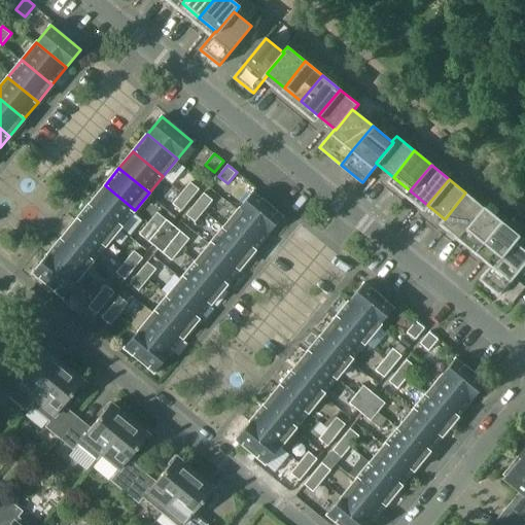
[(191,199),(201,188),(191,181),(182,191),(191,199)]
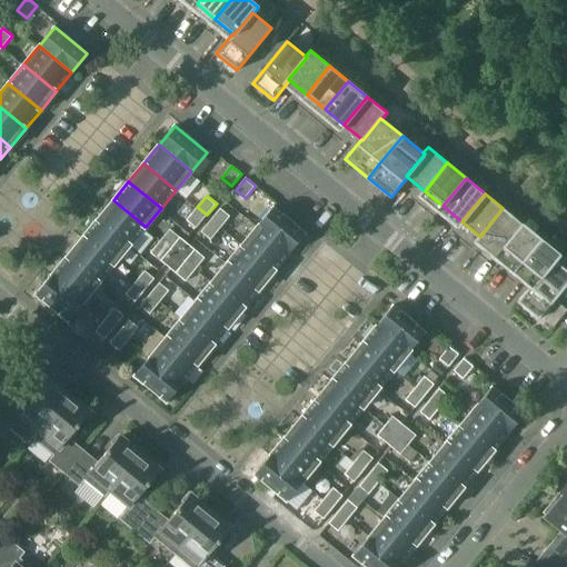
[(113,200),(98,219),(130,246),(146,227),(113,200)]
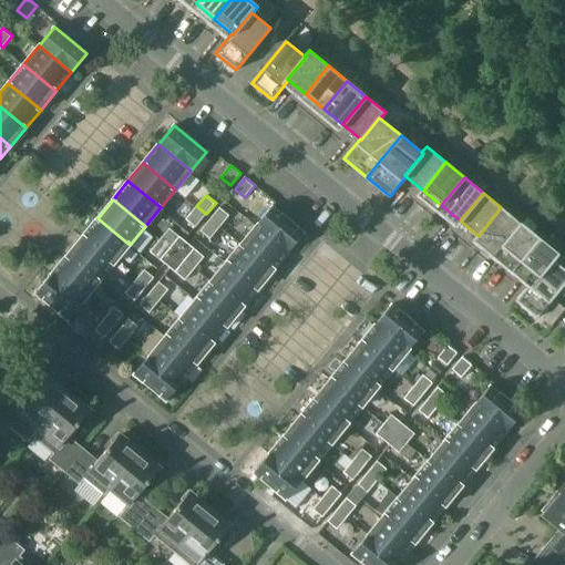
[(206,214),(196,206),(187,218),(196,226),(206,214)]
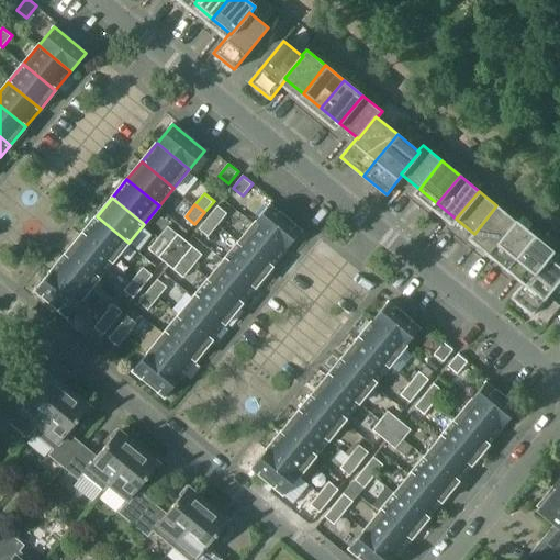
[(255,223),(287,249),(302,231),(270,204),(255,223)]
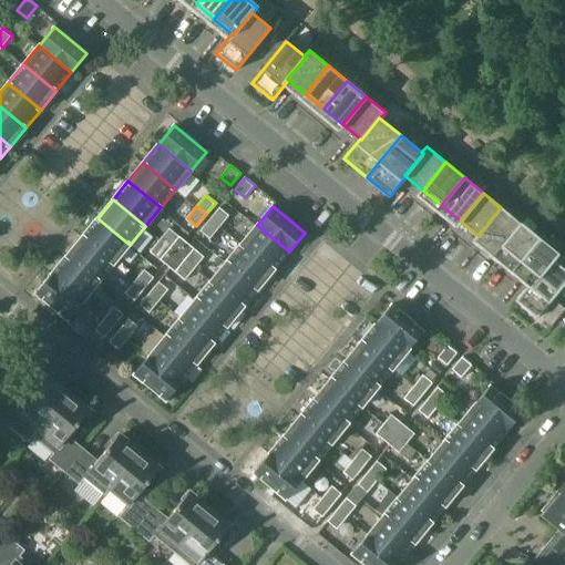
[(221,207),(212,218),(221,226),(230,215),(221,207)]
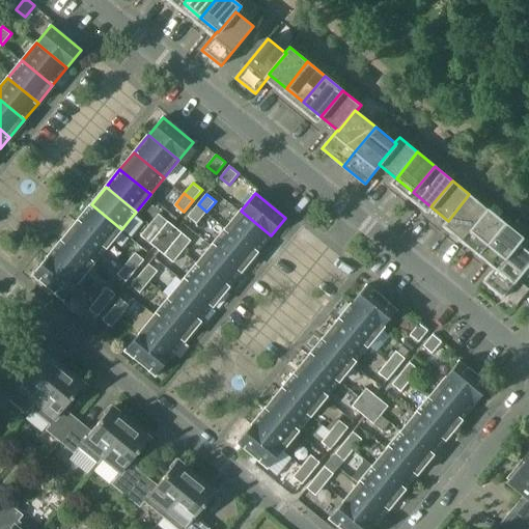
[(486,209),(469,194),(448,221),(465,235),(486,209)]
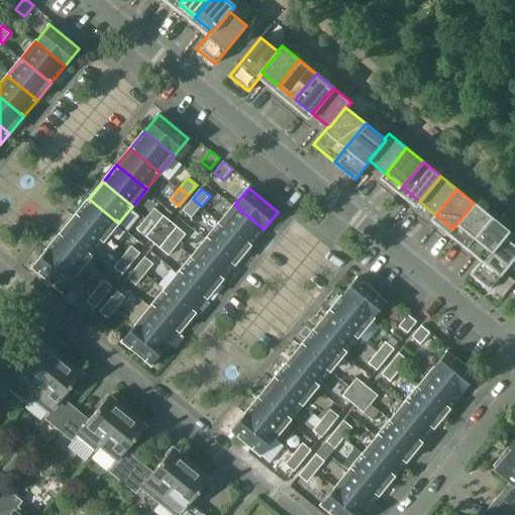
[(75,216),(105,240),(118,223),(89,199),(75,216)]
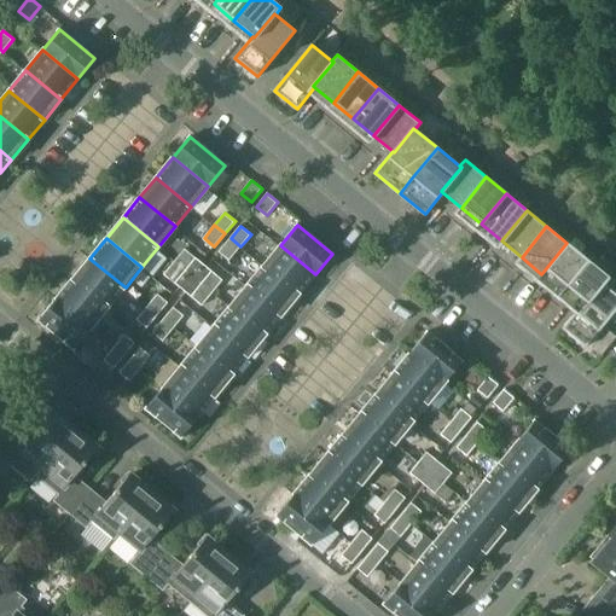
[(231,238),(220,251),(231,260),(240,247),(231,238)]
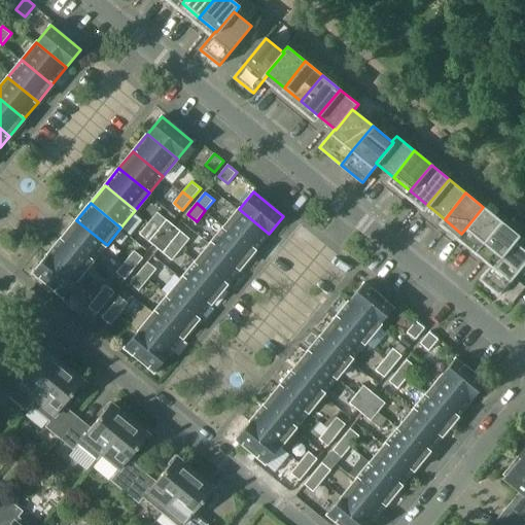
[(500,221),(483,207),(461,234),(479,247),(500,221)]
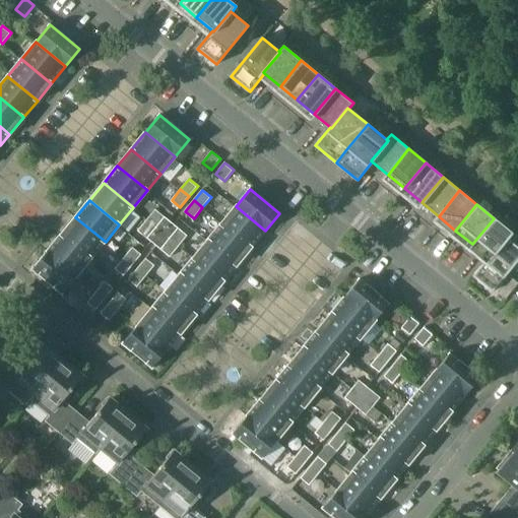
[(251,248),(265,231),(236,206),(221,223),(251,248)]
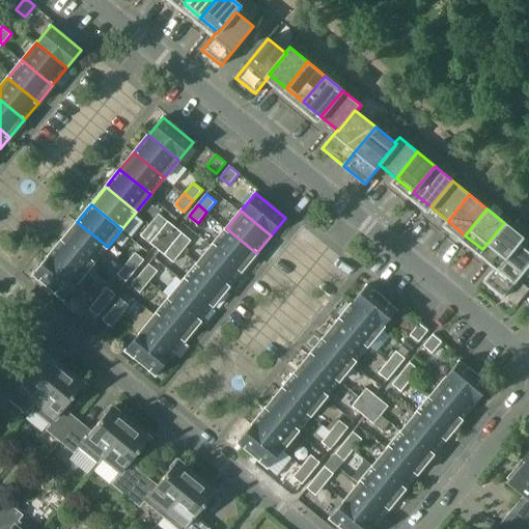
[(160,213),(151,224),(167,238),(176,226),(173,224),(160,213)]
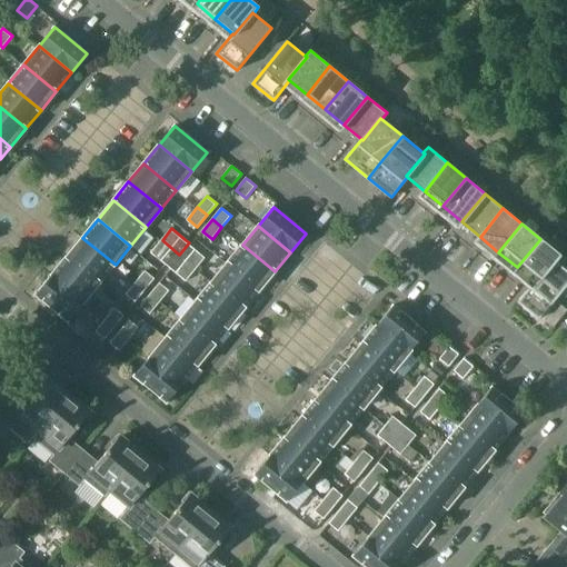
[(116,265),(82,238),(68,256),(100,282),(116,265)]
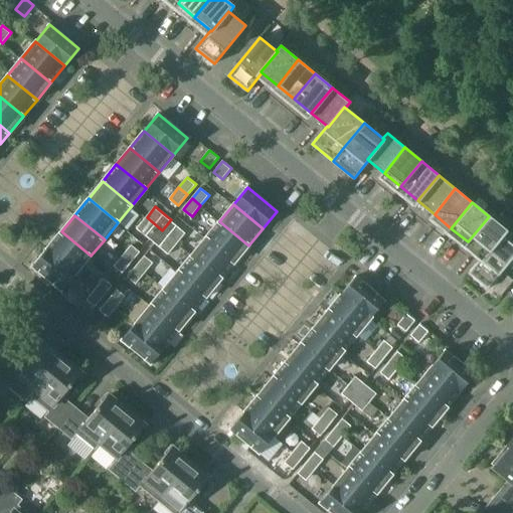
[(485,255),(501,235),(502,236),(507,231),(489,216),(468,241),(484,254),(485,255)]
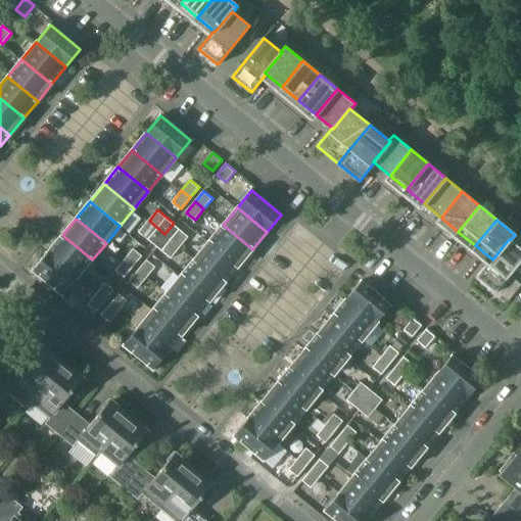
[(153,242),(155,244),(164,234),(149,221),(140,231),(153,242)]
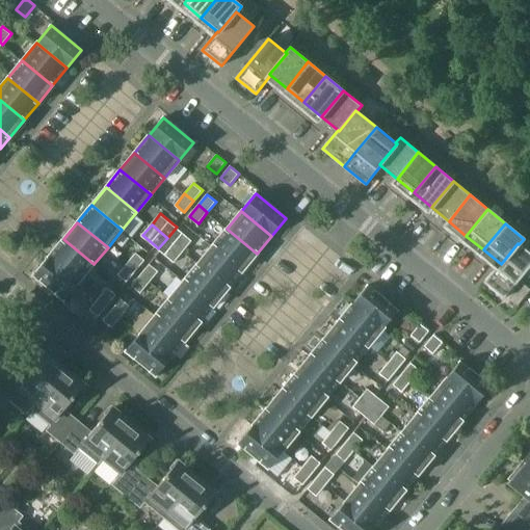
[(177,227),(167,238),(184,250),(192,240),(179,229),(177,227)]
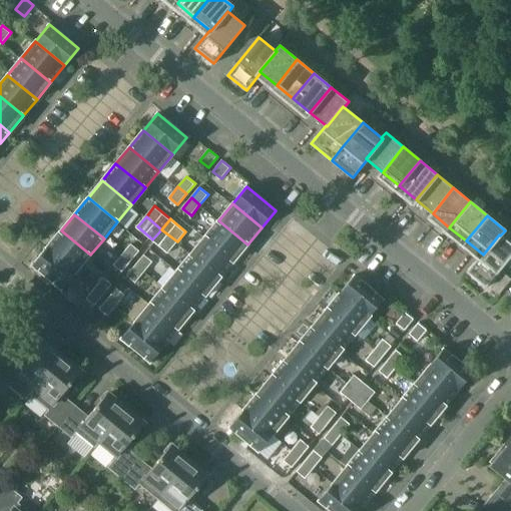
[(204,236),(234,262),(247,244),(218,220),(204,236)]
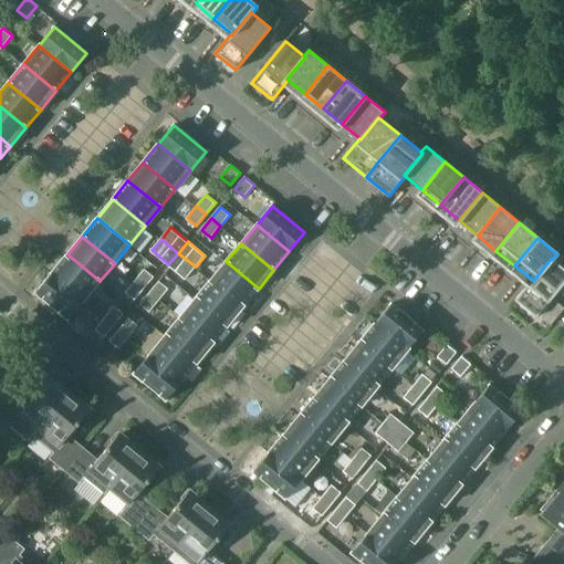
[(196,267),(178,253),(168,264),(171,267),(186,279),(196,267)]
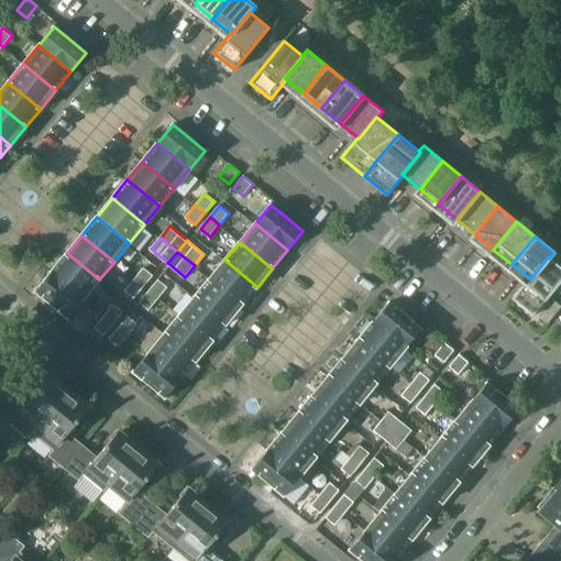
[(67,253),(52,272),(84,298),(99,279),(67,253)]
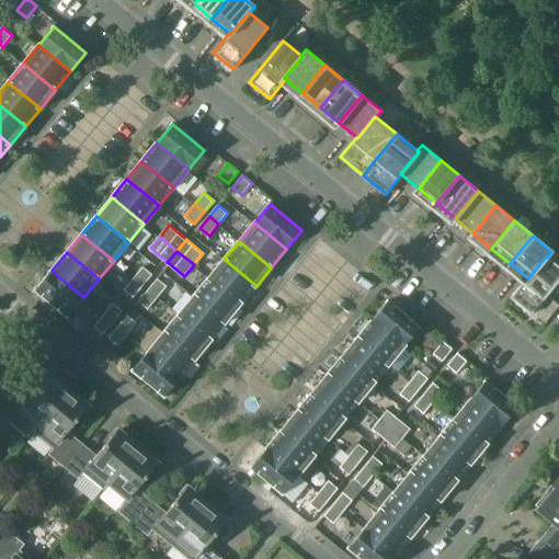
[(558,266),(547,258),(546,257),(528,278),(527,277),(511,297),(532,314),(558,281),(558,266)]
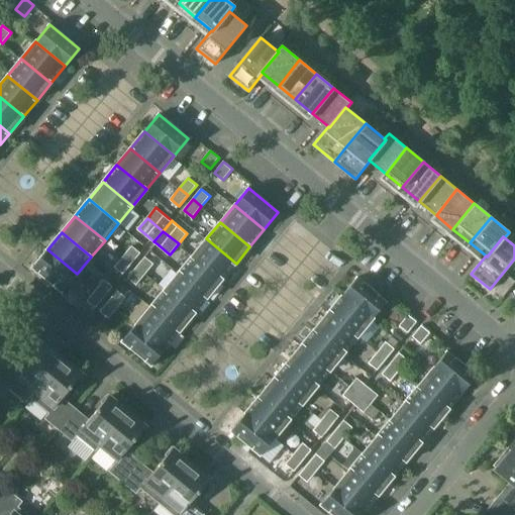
[(222,280),(236,264),(206,238),(193,255),(222,280)]
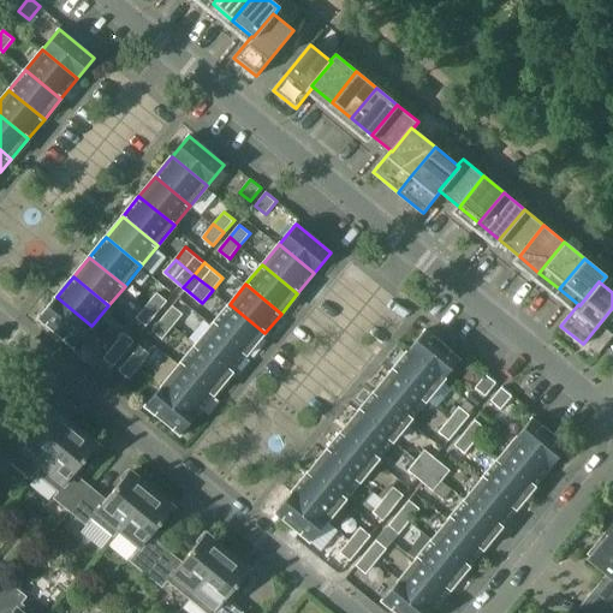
[(158,291),(148,304),(158,313),(168,301),(158,291)]
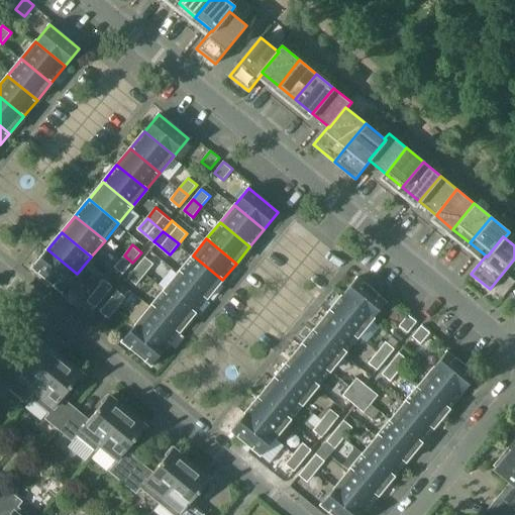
[(77,274),(47,249),(33,267),(63,291),(77,274)]
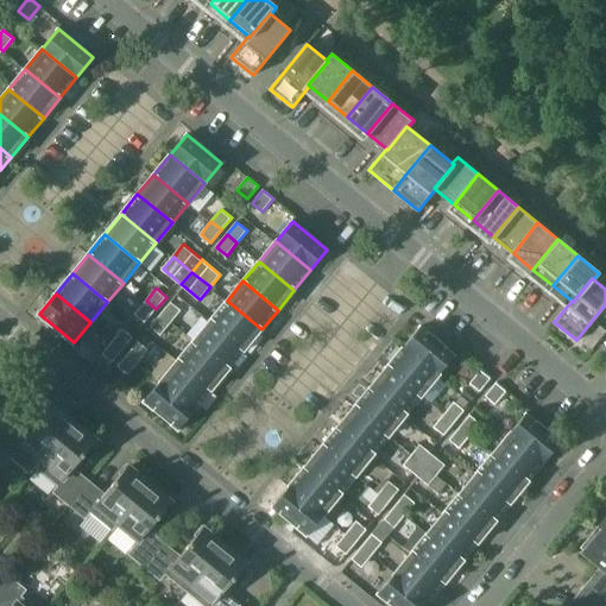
[(146,321),(156,309),(146,301),(136,313),(146,321)]
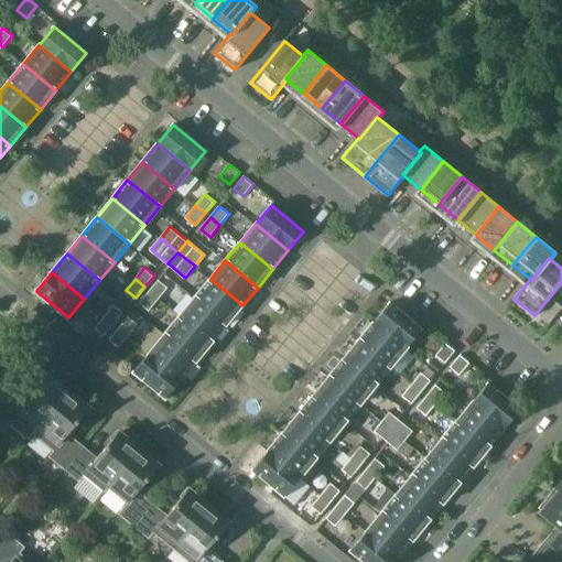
[(150,291),(159,299),(169,287),(159,279),(150,291)]
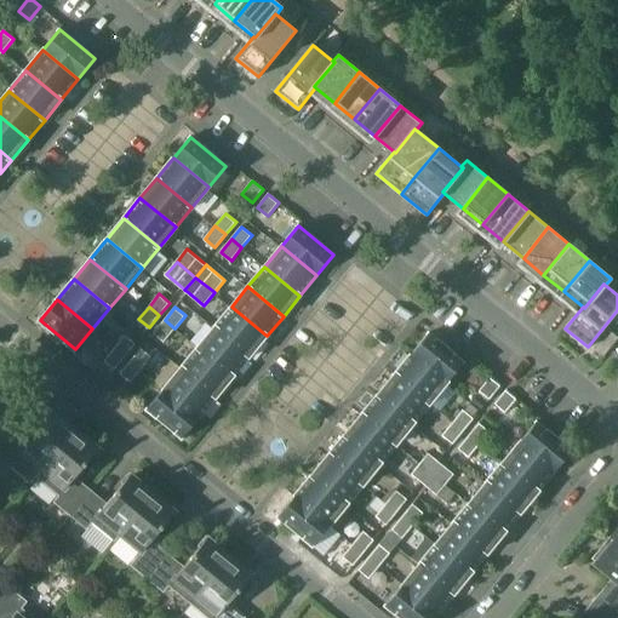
[(215,327),(250,356),(267,336),(232,307),(215,327)]
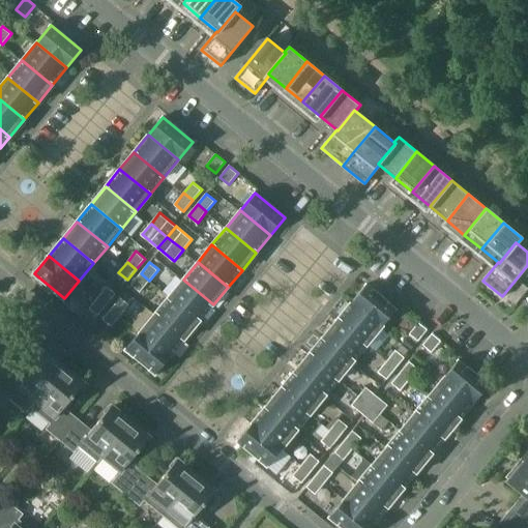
[(141,273),(132,284),(141,291),(149,281),(141,273)]
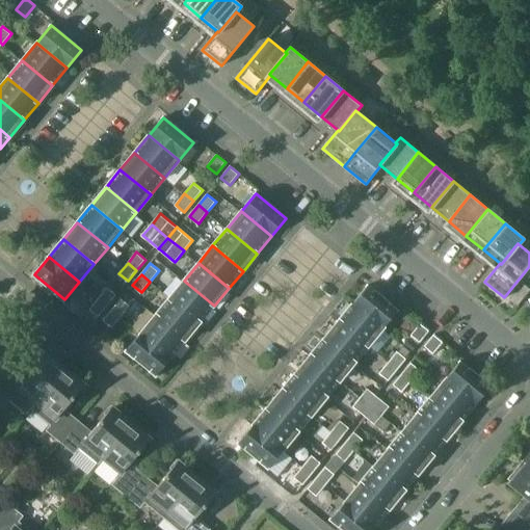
[(200,323),(214,306),(184,281),(169,298),(200,323)]
